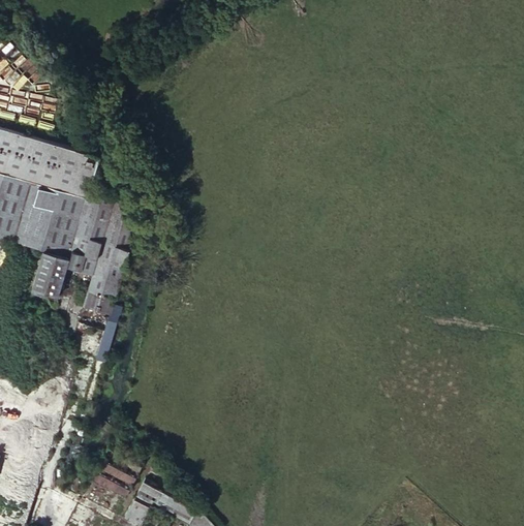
[(83,200),(84,202),(88,188),(96,157),(0,129),(0,177),(56,193),(59,181),(86,188),(83,200)]
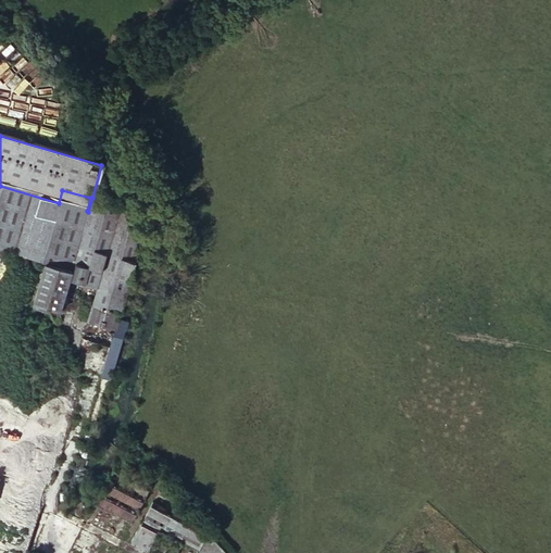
[(0,237),(76,259),(89,212),(88,212),(87,211),(59,203),(0,186),(0,237)]
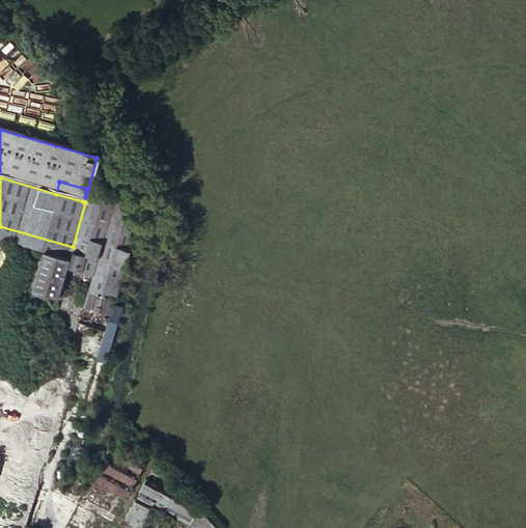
[(56,194),(83,201),(86,189),(59,182),(56,194)]
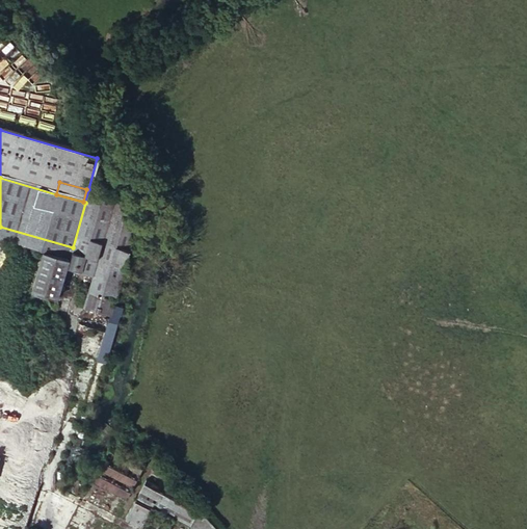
[(115,197),(88,189),(84,203),(85,203),(73,247),(70,259),(69,260),(68,267),(93,274),(83,309),(110,315),(128,250),(128,215),(115,197)]
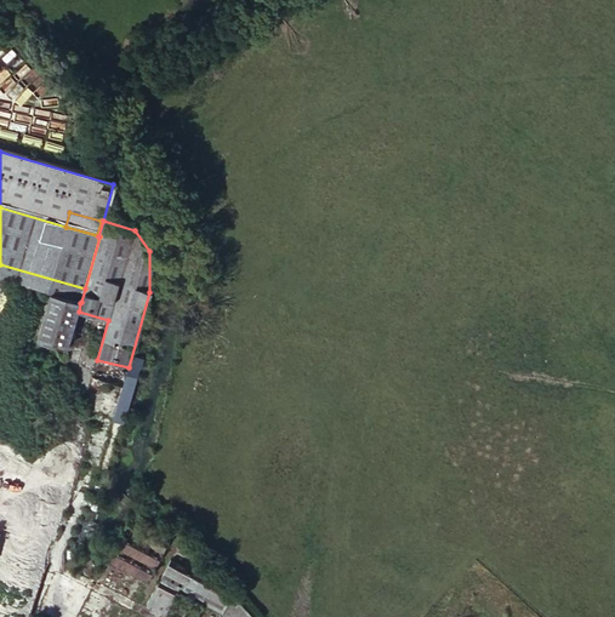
[(81,302),(85,289),(0,264),(0,281),(50,295),(80,303),(81,302)]
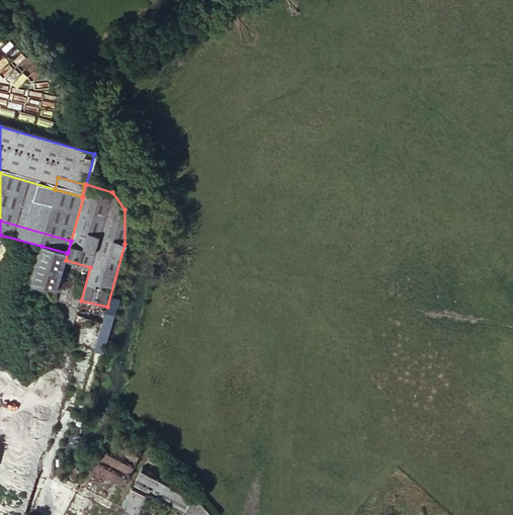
[(67,253),(41,246),(30,286),(57,293),(66,260),(67,253)]
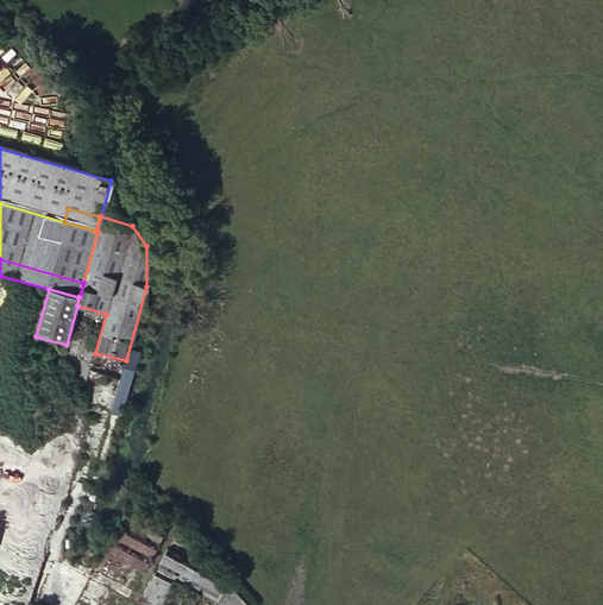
[(146,491),(169,516),(173,512),(150,489),(146,491)]
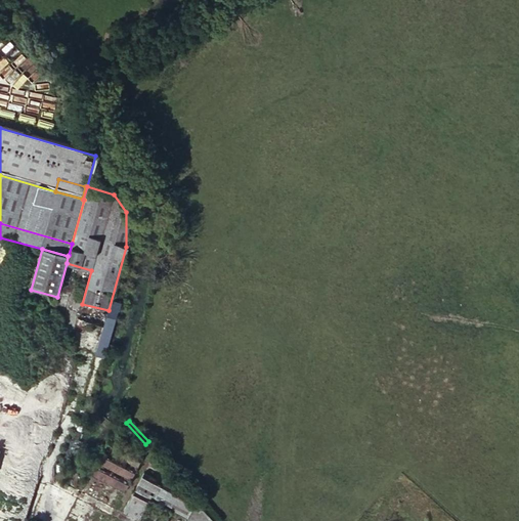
[(142,446),(145,444),(126,423),(123,426),(142,446)]
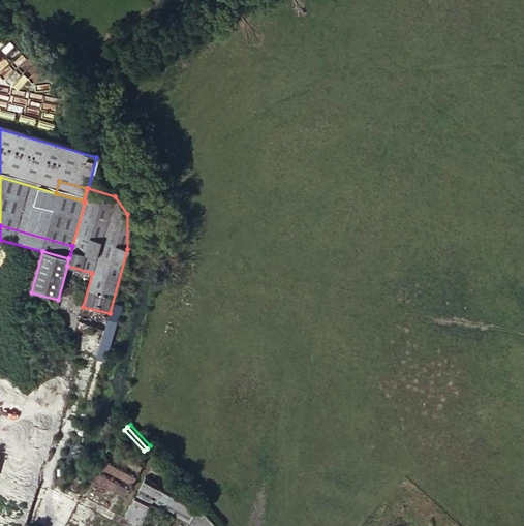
[(143,452),(144,451),(124,430),(122,431),(143,452)]
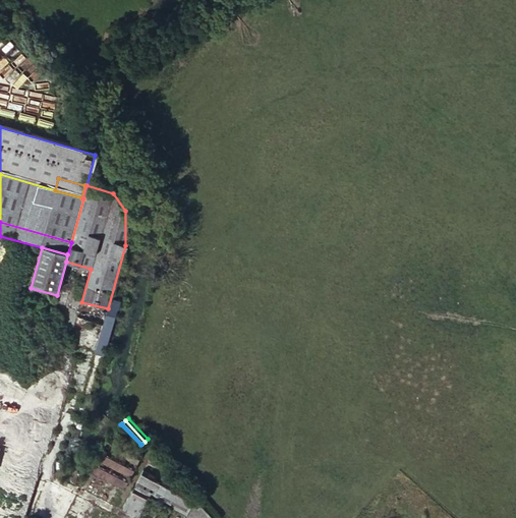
[(141,457),(107,438),(91,472),(89,475),(122,494),(141,457)]
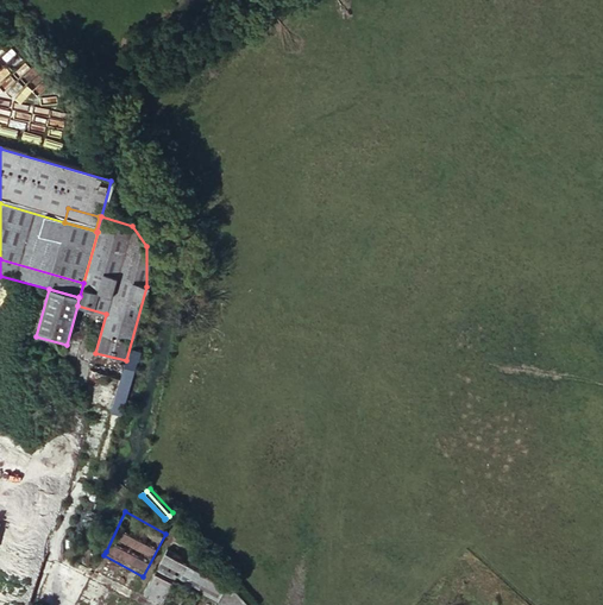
[(200,604),(205,598),(214,579),(200,572),(205,561),(190,555),(186,563),(164,555),(140,599),(151,604),(200,604)]
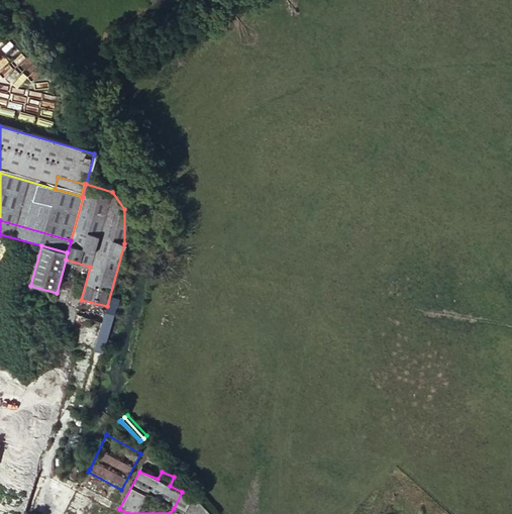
[(208,513),(196,500),(194,498),(182,492),(174,508),(183,513),(208,513)]
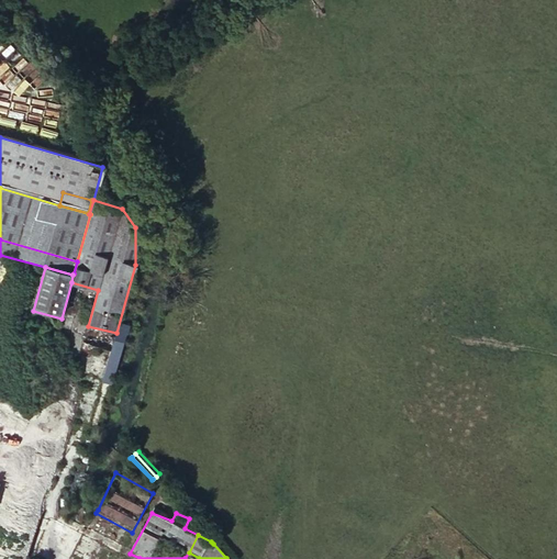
[(215,541),(232,558),(238,558),(240,558),(220,538),(215,541)]
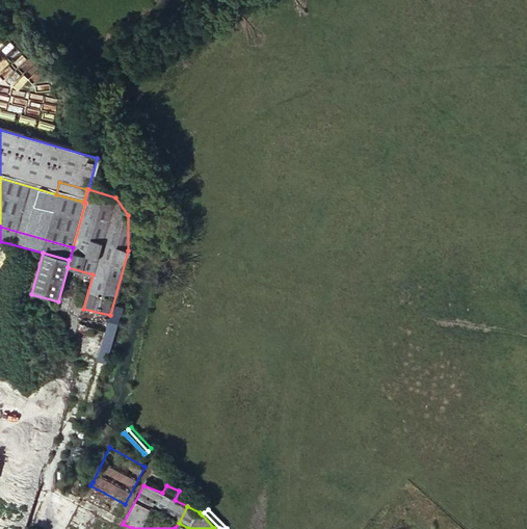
[(214,528),(219,528),(204,512),(202,514),(214,528)]
